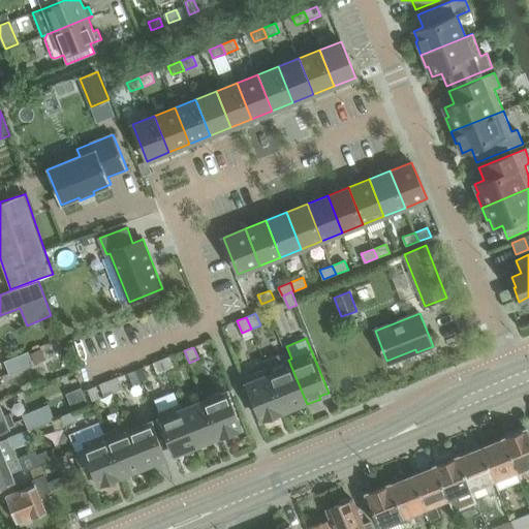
[(41,348),(30,353),(35,364),(47,360),(41,348)]
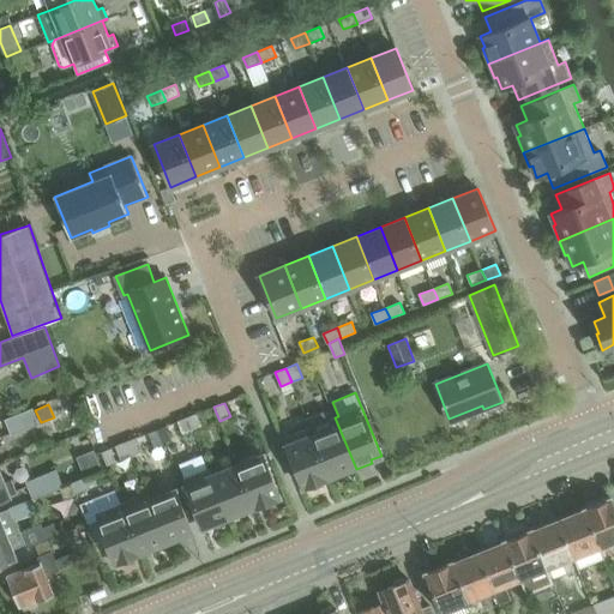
[(40,423),(34,408),(5,420),(11,435),(40,423)]
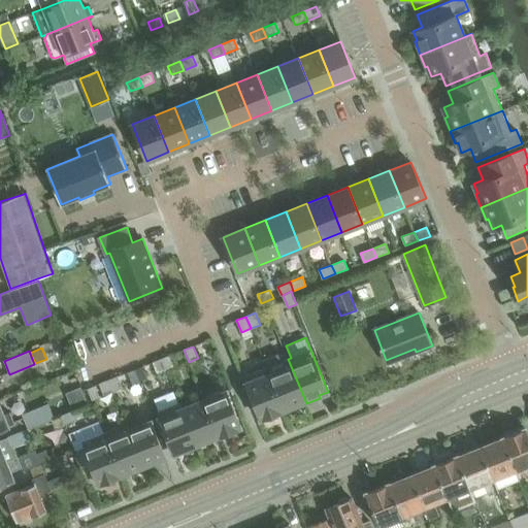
[(286,352),(263,360),(266,367),(283,409),(291,407),(292,409),(306,403),(288,359),(286,352)]
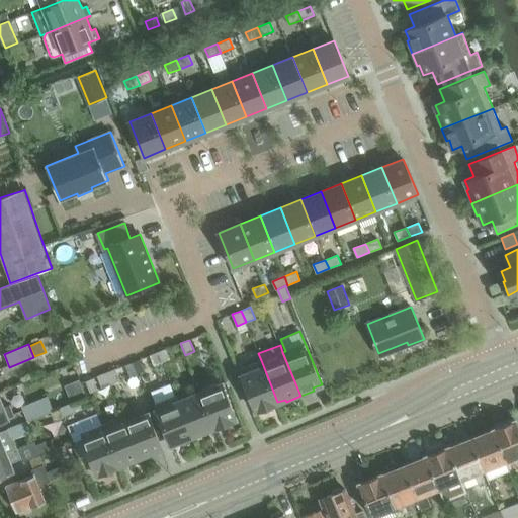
[(173,360),(168,348),(159,351),(164,363),(173,360)]
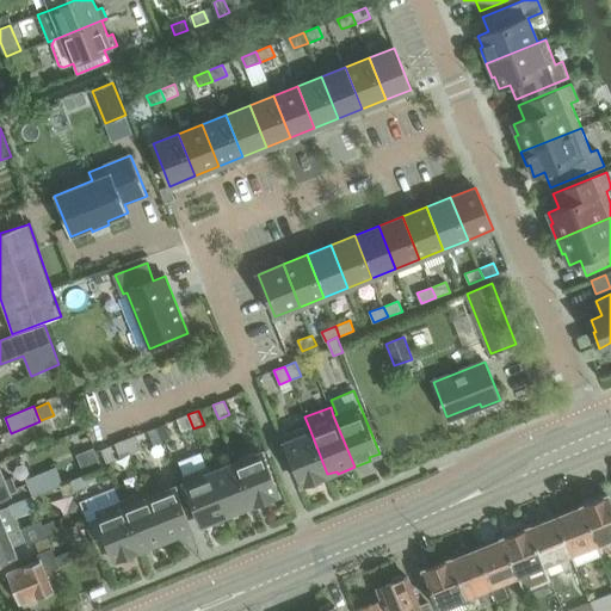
[(187,414),(177,419),(183,433),(193,429),(187,414)]
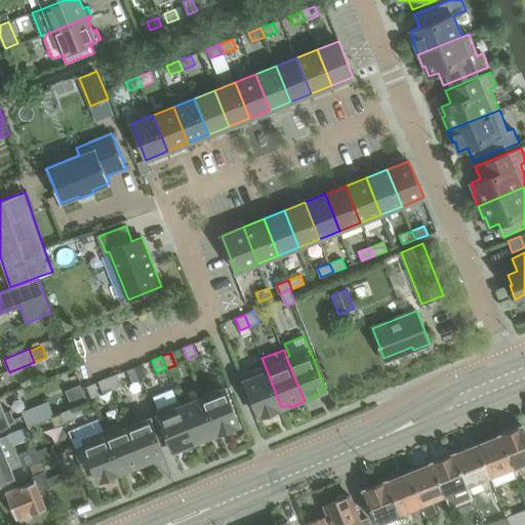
[(281,407),(265,365),(242,374),(259,418),(275,413),(274,410),(281,407)]
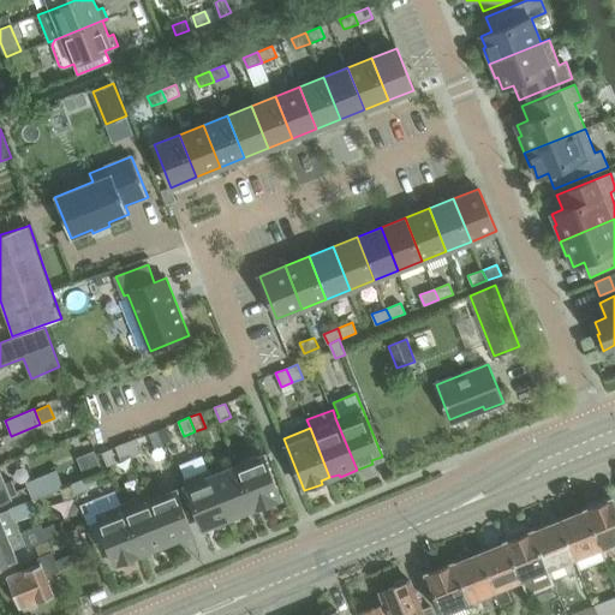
[(143,452),(137,439),(126,442),(132,457),(143,452)]
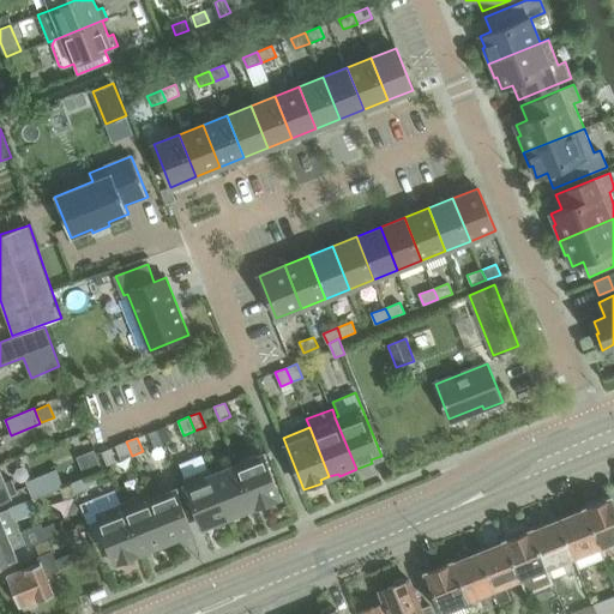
[(126,441),(115,446),(121,461),(132,456),(126,441)]
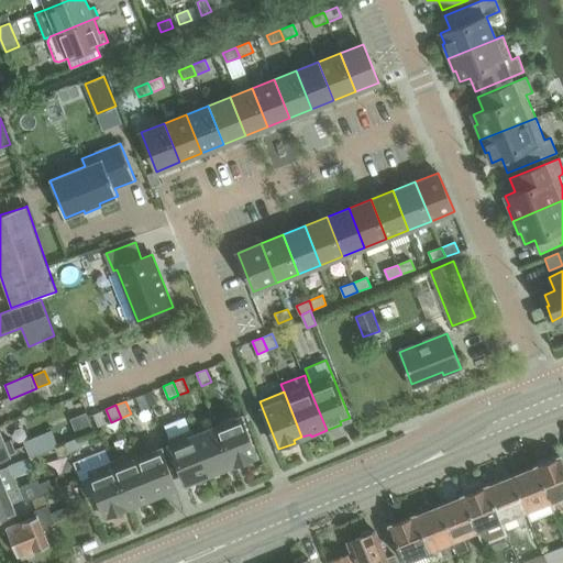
[(257,457),(241,416),(217,426),(233,465),(241,462),(242,464),(257,457)]
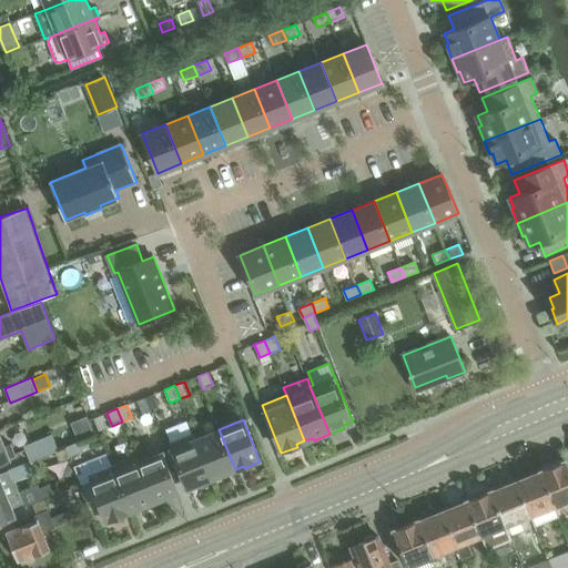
[(196,438),(194,433),(193,433),(212,480),(227,475),(226,473),(235,469),(219,429),(196,438)]
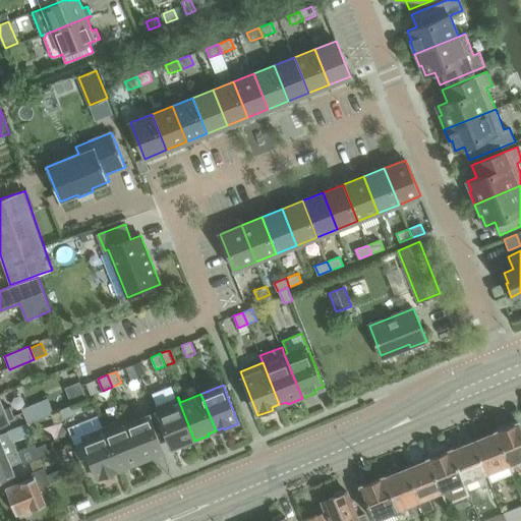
[(11,407),(5,409),(0,396),(0,423),(10,420),(15,417),(11,407)]
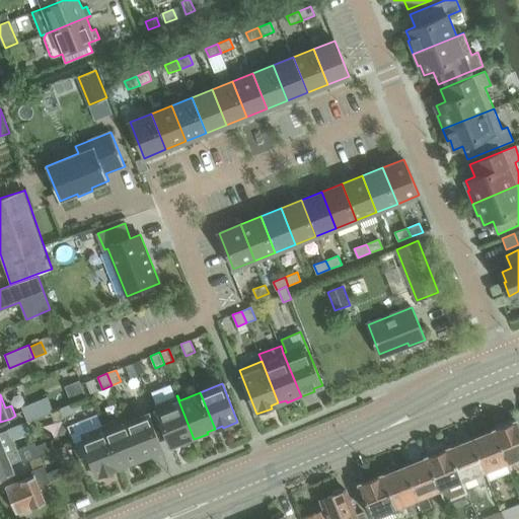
[(194,439),(176,395),(154,404),(170,446),(178,443),(179,445),(194,439)]
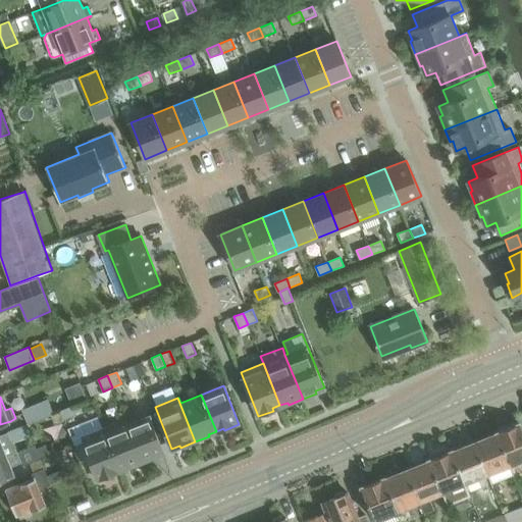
[(51,415),(54,414),(48,399),(22,410),(29,424),(51,415)]
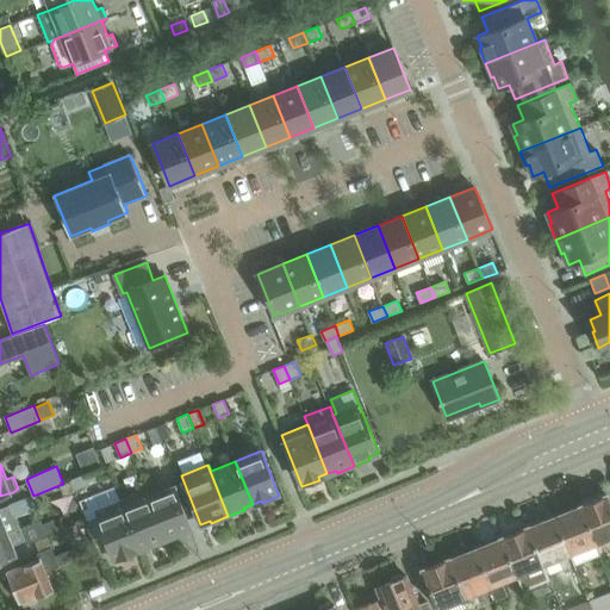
[(70,480),(75,491),(88,485),(85,474),(70,480)]
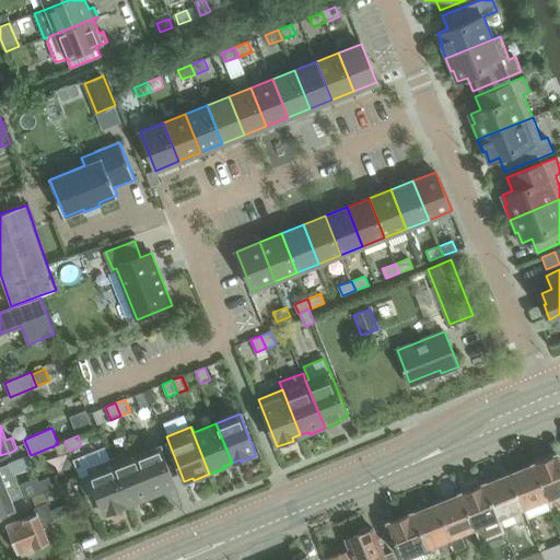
[(65,441),(58,444),(55,445),(59,455),(69,451),(65,441)]
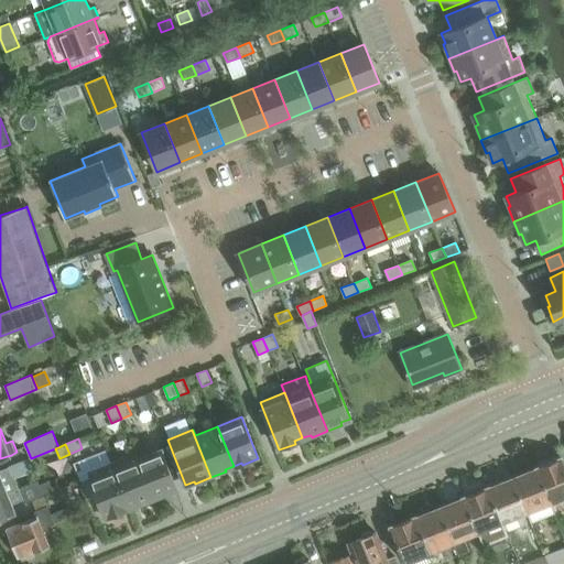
[(138,458),(136,452),(134,453),(154,500),(169,494),(167,491),(177,488),(161,449),(138,458)]
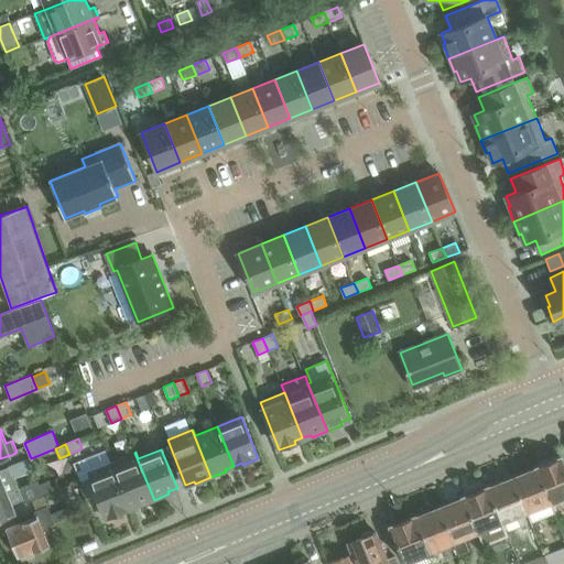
[(154,500),(134,453),(111,462),(129,507),(138,503),(139,507),(154,500)]
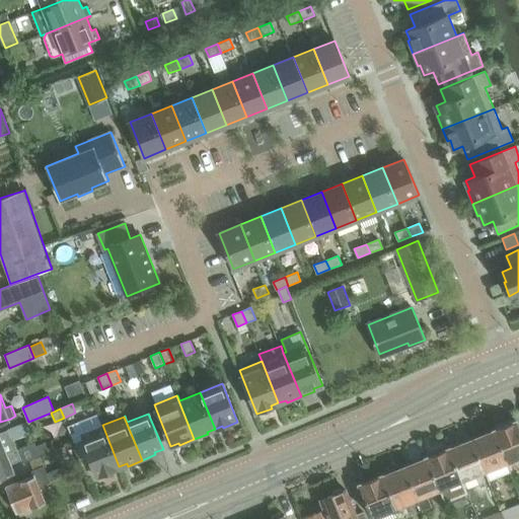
[(508,463),(518,458),(518,425),(517,420),(494,430),(508,463)]
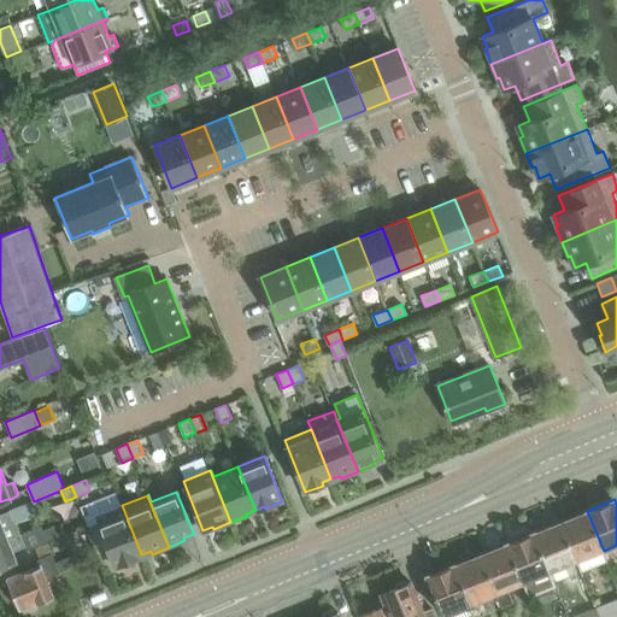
[(0,515),(0,542),(19,535),(15,521),(35,512),(31,501),(0,515)]
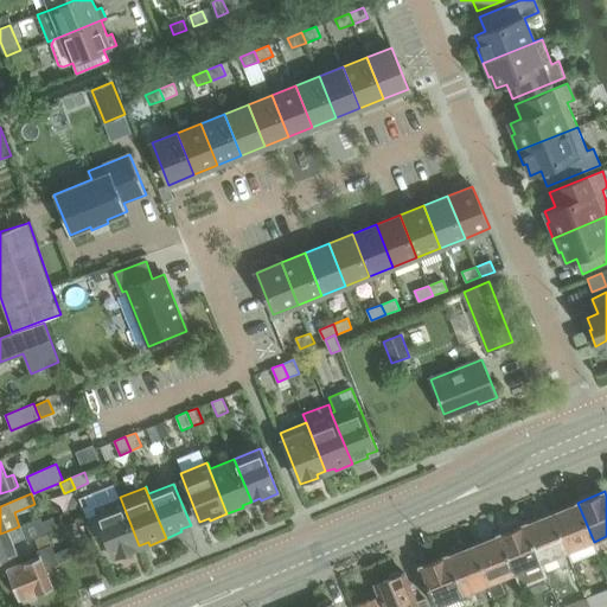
[(139,545),(120,497),(94,508),(114,558),(132,551),(131,549),(139,545)]
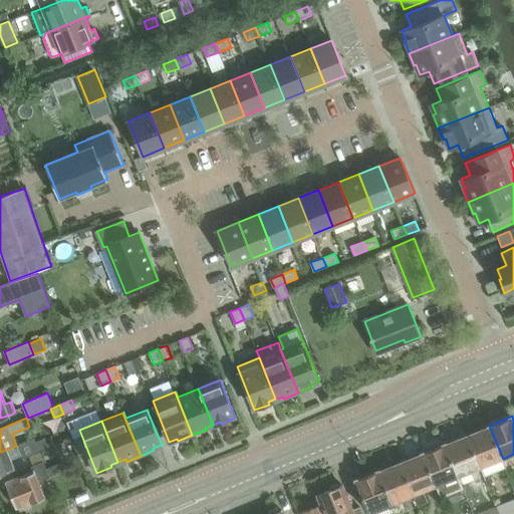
[(489,426),(467,435),(480,468),(481,468),(484,477),(506,468),(503,459),(489,426)]
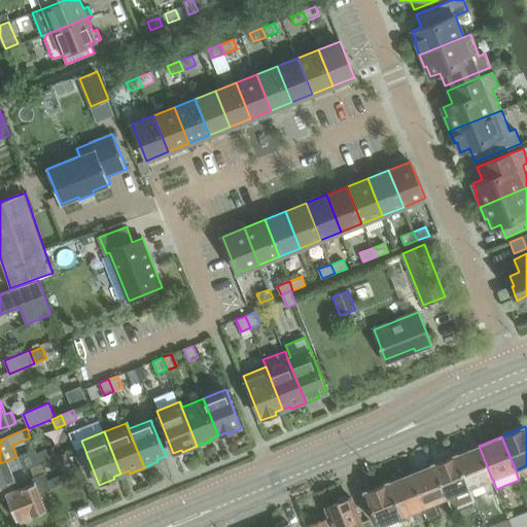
[(479,446),(456,455),(469,489),(492,480),(479,446)]
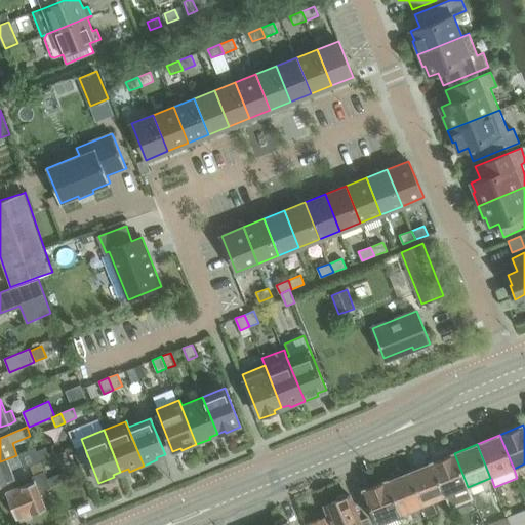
[(25,451),(16,455),(21,466),(23,469),(31,465),(41,460),(37,451),(35,447),(25,451)]
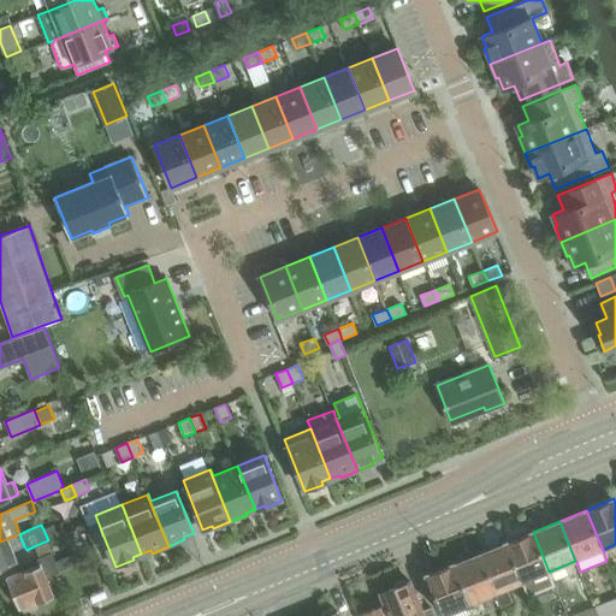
[(505,543),(522,582),(528,596),(555,585),(549,572),(533,532),(505,543)]
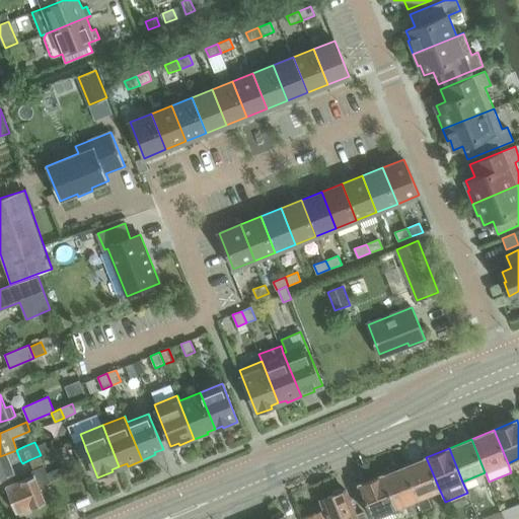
[(11,463),(20,460),(16,450),(0,456),(0,478),(15,472),(11,463)]
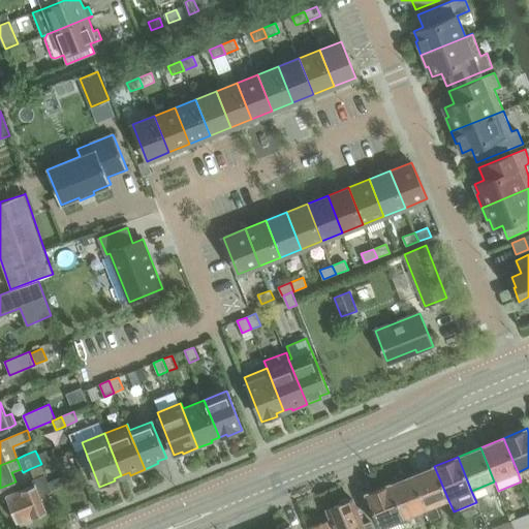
[(432,520),(440,517),(436,505),(448,500),(434,466),(411,474),(426,509),(428,508),(432,520)]
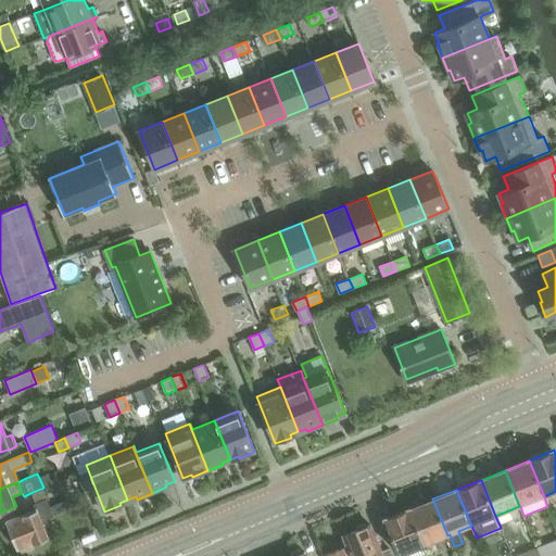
[(7,521),(10,529),(9,532),(11,539),(14,541),(17,550),(20,548),(23,555),(35,550),(33,543),(35,542),(35,543),(49,538),(42,521),(54,516),(51,507),(47,498),(35,504),(37,508),(7,521)]
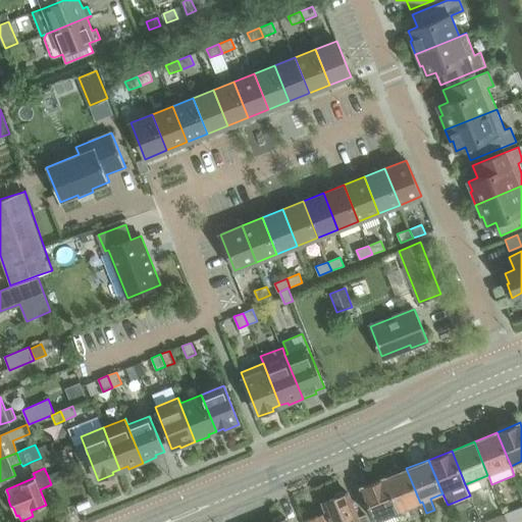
[(406,468),(386,476),(383,477),(398,511),(398,512),(420,503),(406,468)]
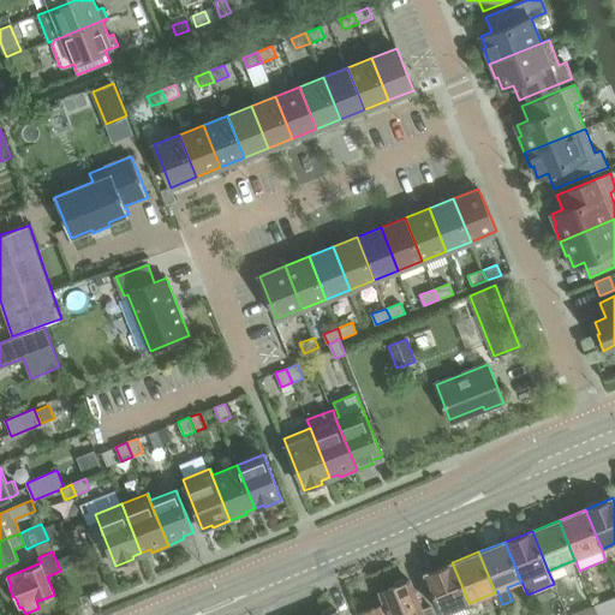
[(57,561),(60,571),(71,566),(67,556),(57,561)]
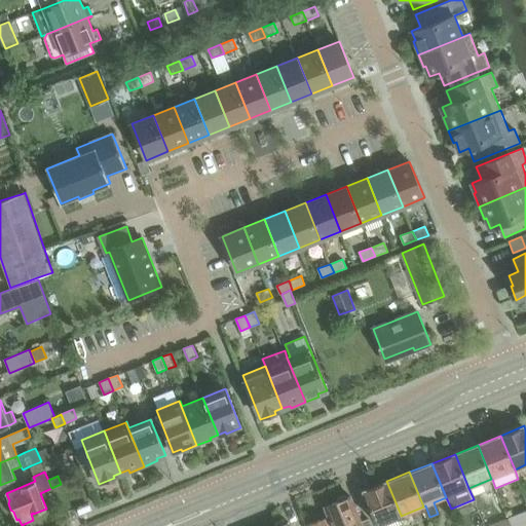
[(364,491),(377,524),(401,515),(386,481),(364,491)]
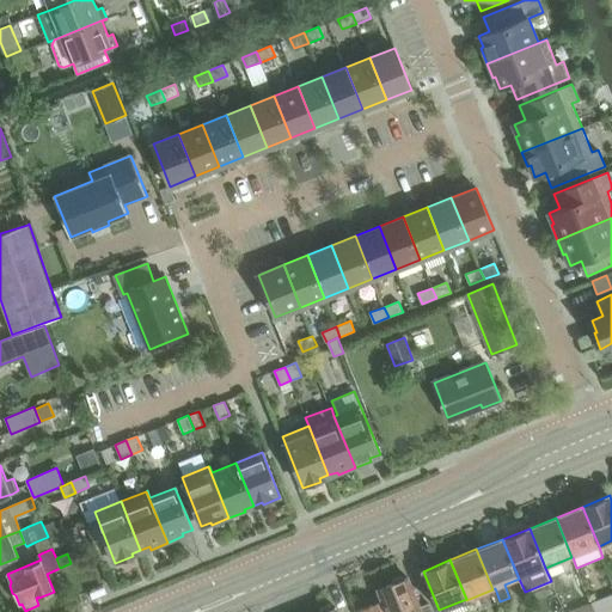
[(433,611),(430,605),(421,609),(409,577),(405,579),(401,576),(393,579),(392,583),(378,589),(383,601),(360,611),(433,611)]
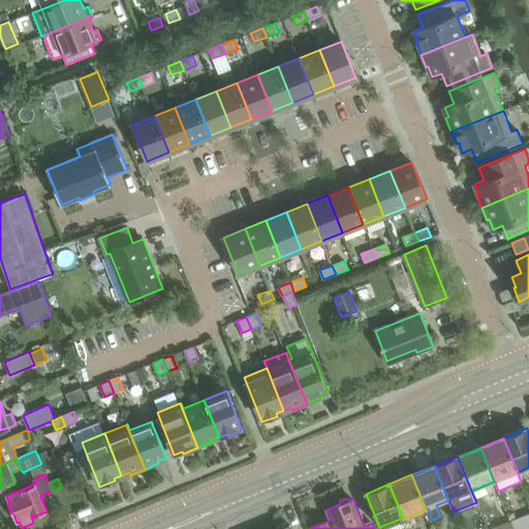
[(528,512),(510,521),(514,528),(516,528),(528,524),(528,512)]
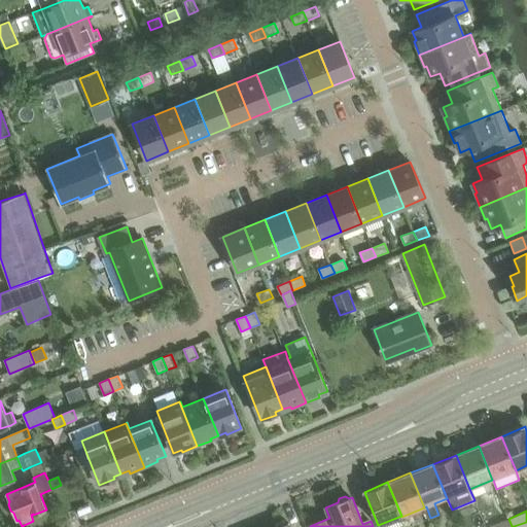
All buildings are outlined.
